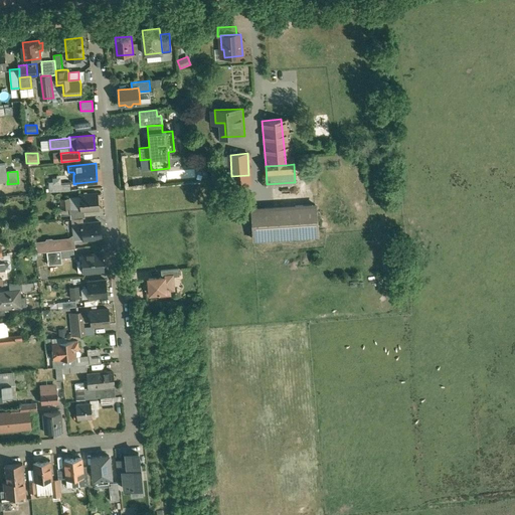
[(70,182),(49,184),(49,191),(70,190),(70,182)]
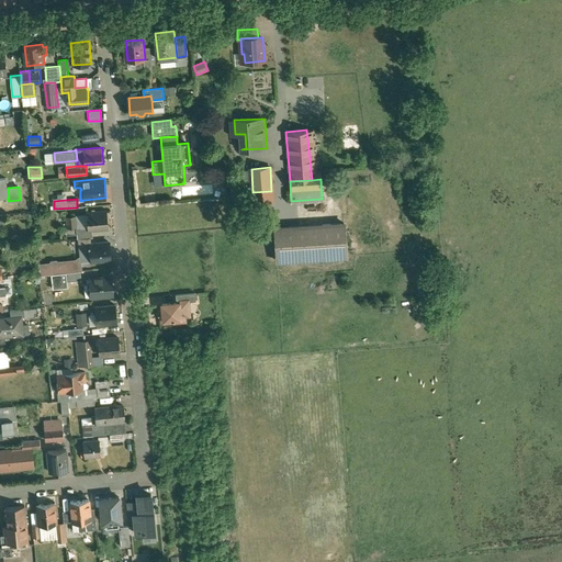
[(107,210),(87,212),(88,226),(88,229),(91,229),(108,228),(107,210)]
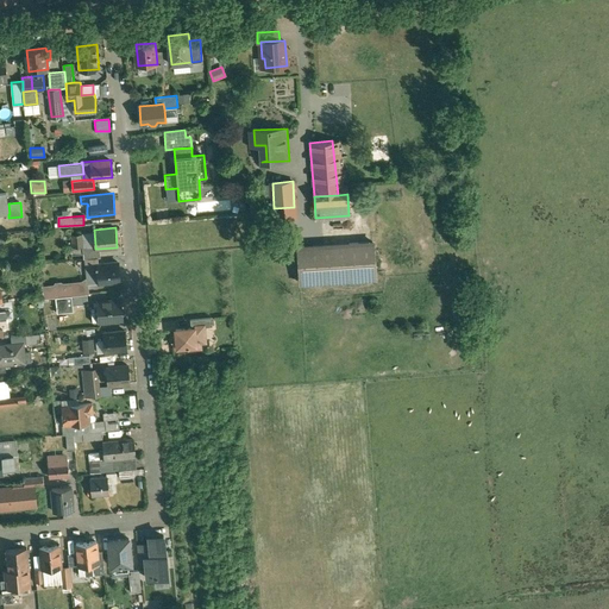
[(81,234),(71,236),(73,248),(70,248),(70,256),(82,255),(83,259),(100,257),(99,249),(95,249),(95,245),(82,246),(81,234)]
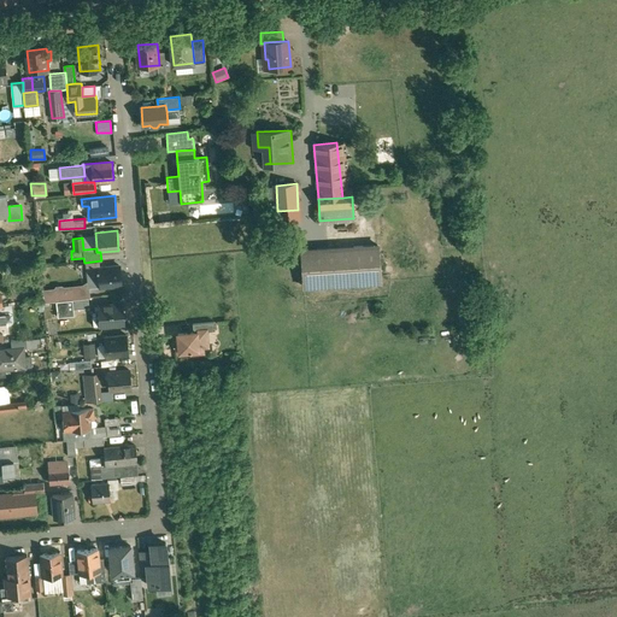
[(378,244),(301,247),(305,285),(382,282),(378,244)]
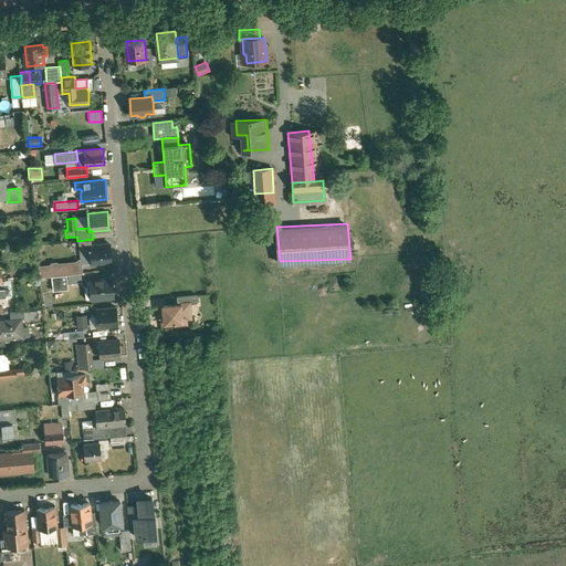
[(109,243),(82,247),(84,263),(92,263),(111,261),(109,243)]
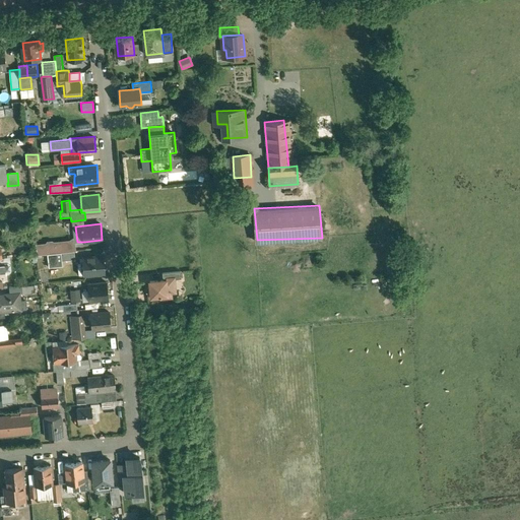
[(74,229),(63,230),(64,238),(61,238),(62,243),(75,242),(74,229)]
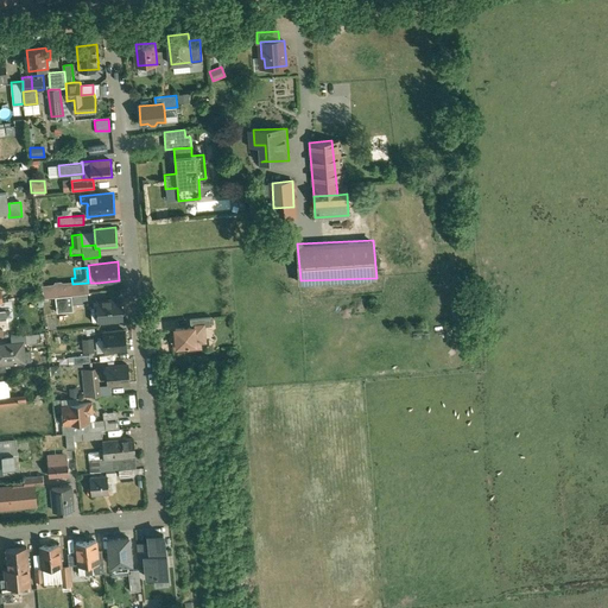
[(88,283),(73,284),(74,295),(87,293),(89,293),(88,283)]
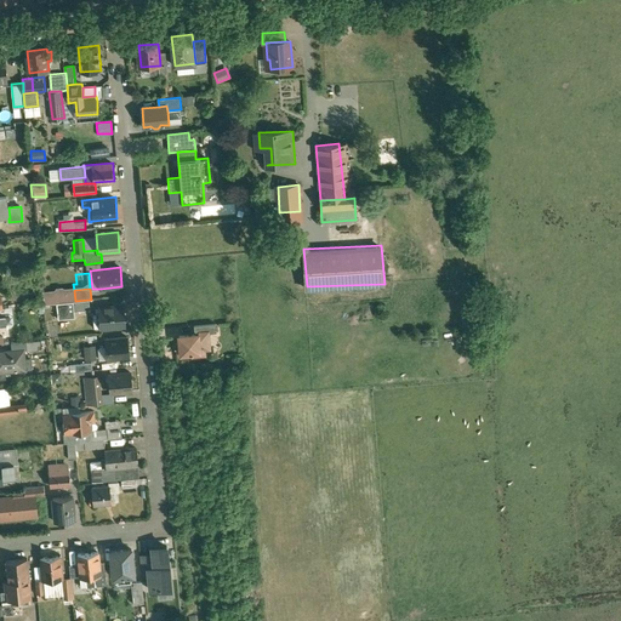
[(75,301),(73,301),(74,311),(90,309),(89,300),(75,301)]
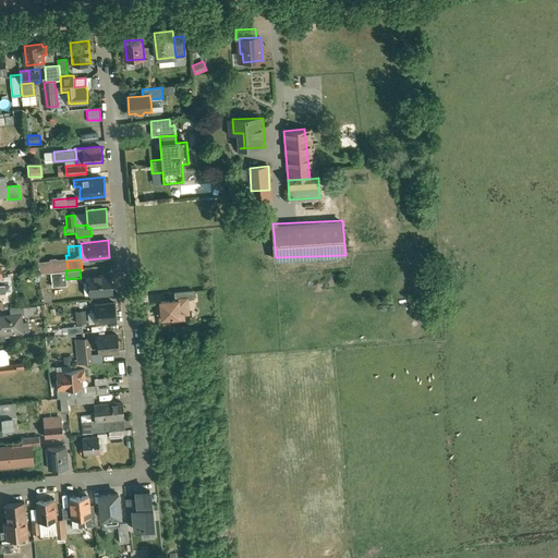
[(65,270),(51,273),(52,287),(67,284),(67,279),(65,270)]
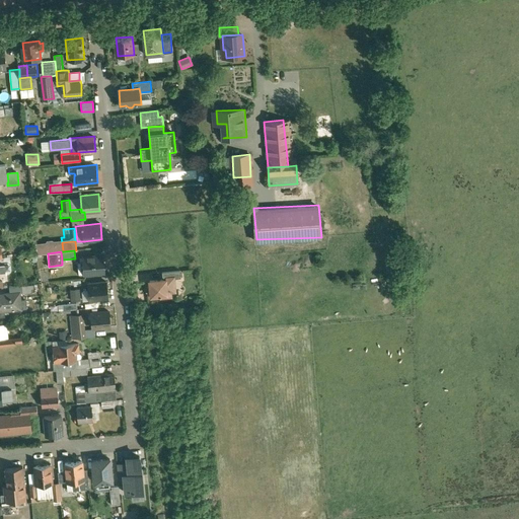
[(103,255),(82,257),(84,274),(105,272),(103,255)]
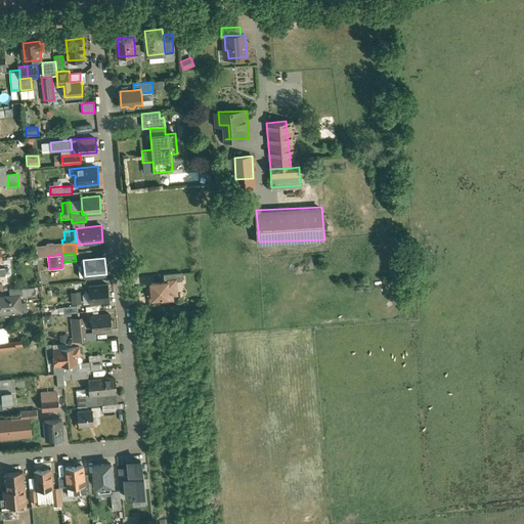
[(182,273),(164,275),(165,281),(168,281),(175,281),(183,280),(182,273)]
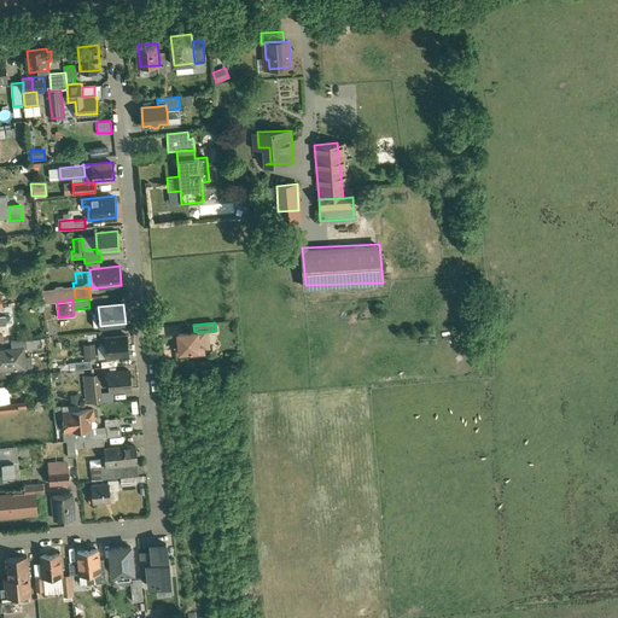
[(25,324),(10,325),(11,340),(25,339),(27,339),(27,332),(25,324)]
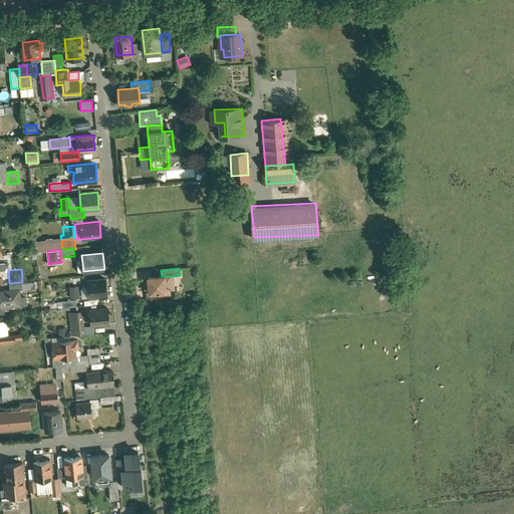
[(162,276),(149,278),(150,293),(159,292),(159,293),(160,293),(160,292),(166,291),(166,288),(165,276),(162,276)]
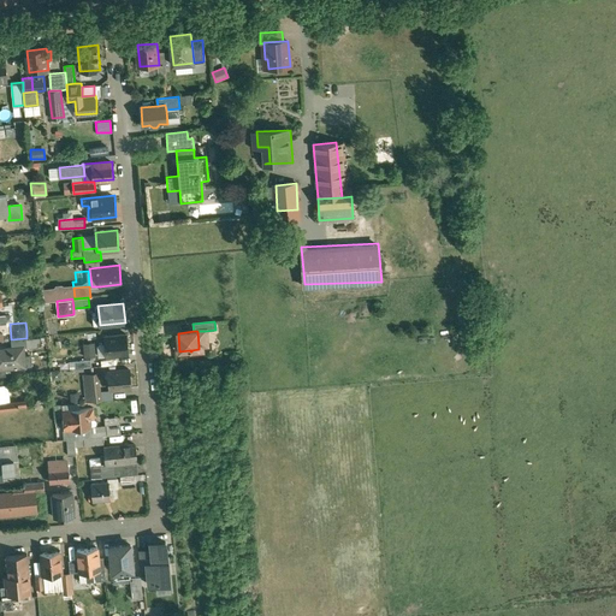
[(206,331),(197,331),(199,345),(207,345),(206,331)]
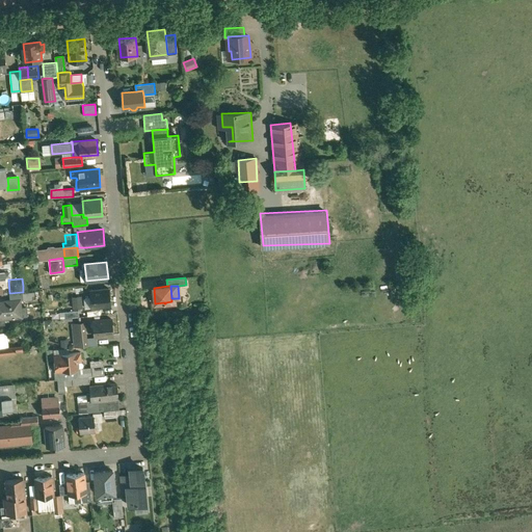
[(108,290),(89,291),(90,298),(83,298),(84,308),(109,306),(108,290)]
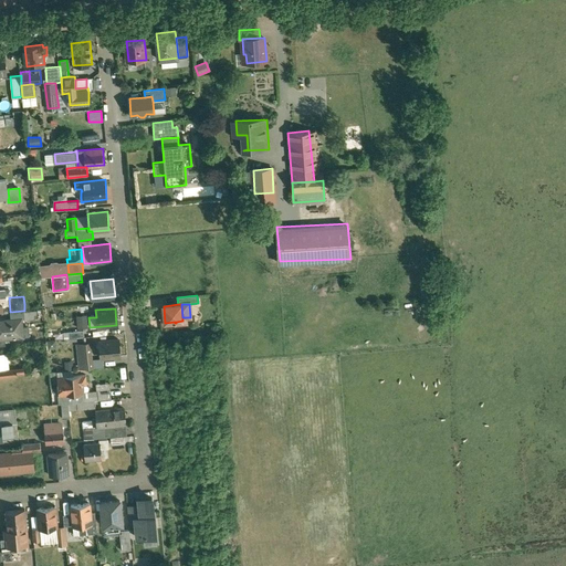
[(21,317),(0,320),(0,339),(4,339),(23,337),(22,320),(21,317)]
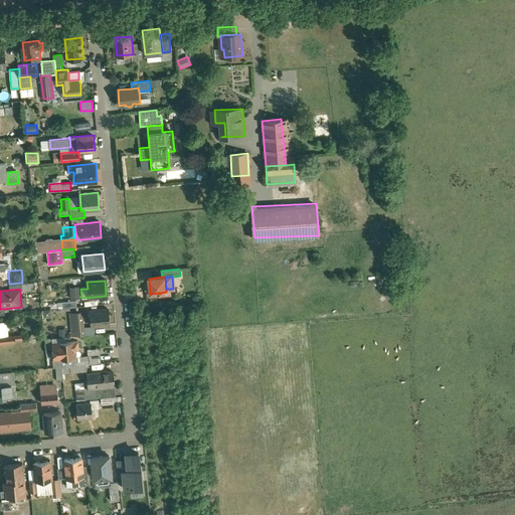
[(108,309),(91,311),(92,326),(109,324),(108,309)]
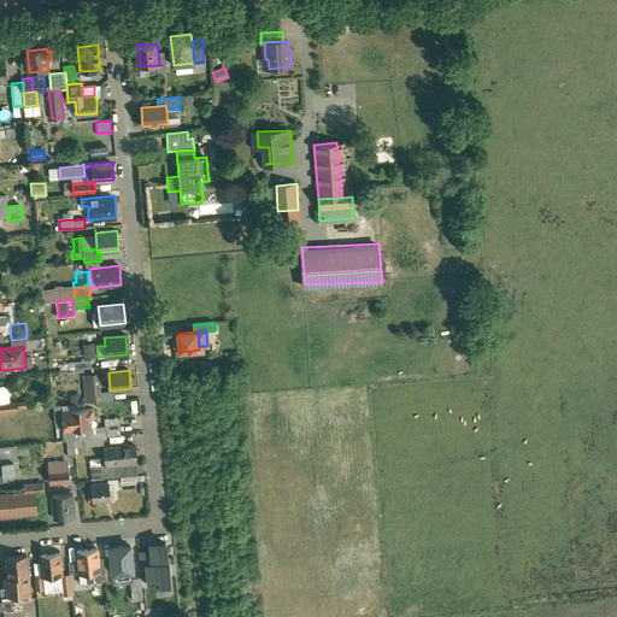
[(97,375),(83,376),(87,403),(100,401),(97,375)]
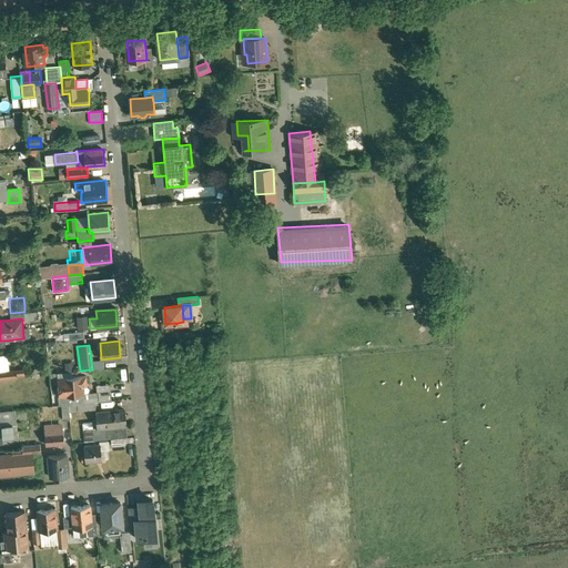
[(79,376),(57,378),(58,386),(59,397),(81,395),(81,394),(80,386),(79,376)]
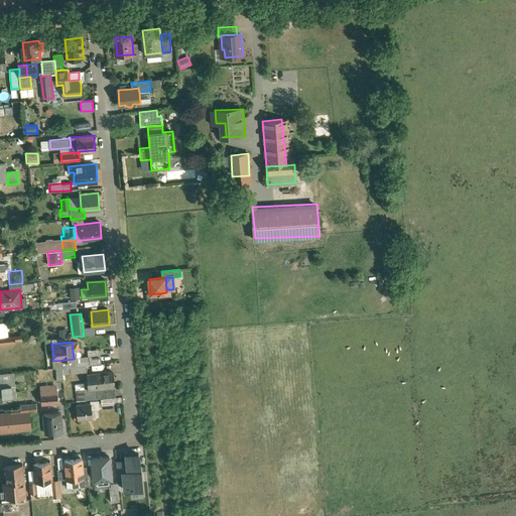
[(100,356),(87,357),(88,365),(100,364),(100,356)]
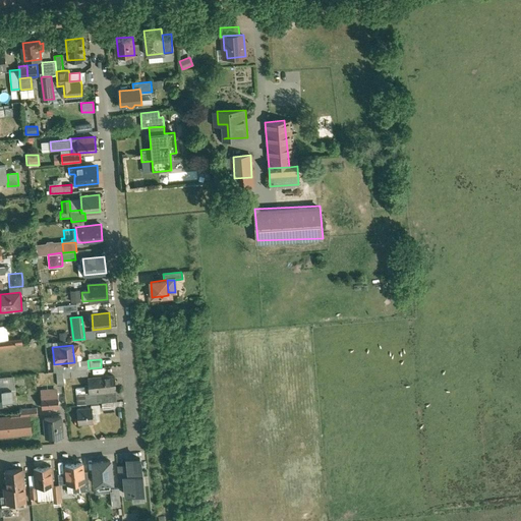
[(88,360),(74,361),(74,362),(54,364),(54,372),(56,371),(62,371),(70,370),(87,369),(89,368),(88,360)]
